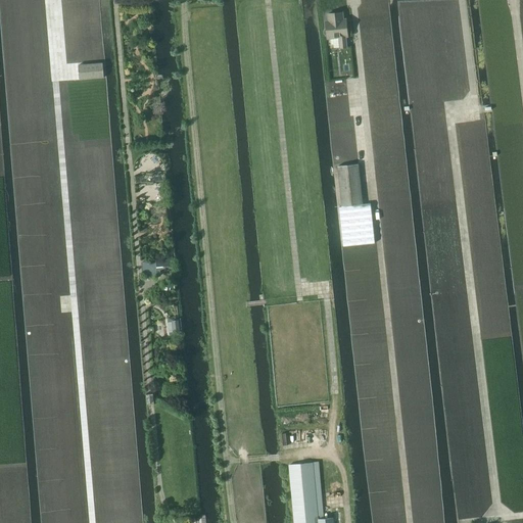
[(327,13),(328,20),(326,20),(326,28),(325,29),(324,31),(324,33),(325,34),(327,35),(327,38),(339,37),(340,47),(346,47),(345,36),(347,36),(345,18),(343,18),(342,12),(327,13)]
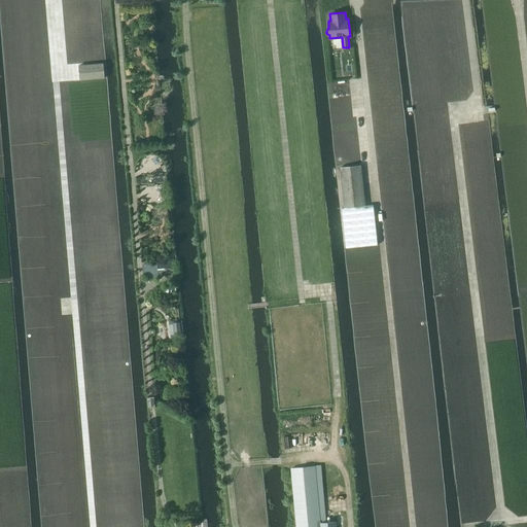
[(79,66),(80,80),(105,78),(104,64),(79,66)]
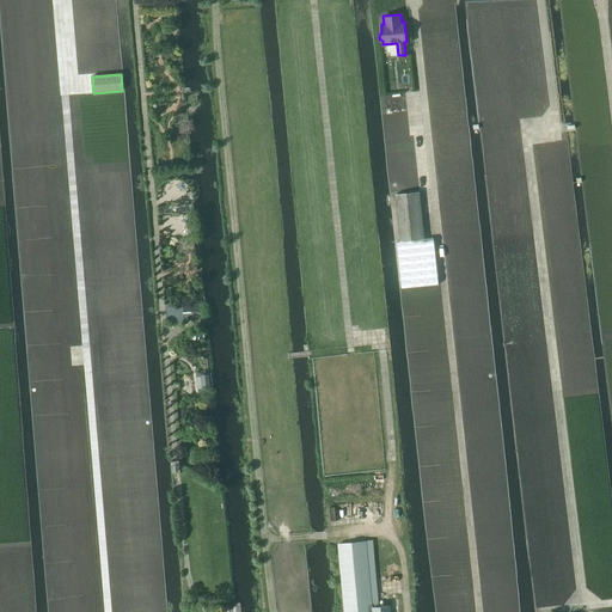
[(401,242),(397,242),(402,288),(439,285),(434,238),(424,239),(418,191),(396,194),(401,242)]
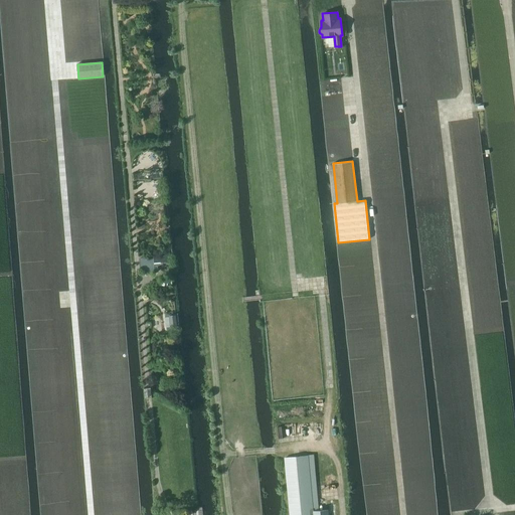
[(139,259),(140,273),(154,272),(154,267),(168,265),(167,255),(139,259)]
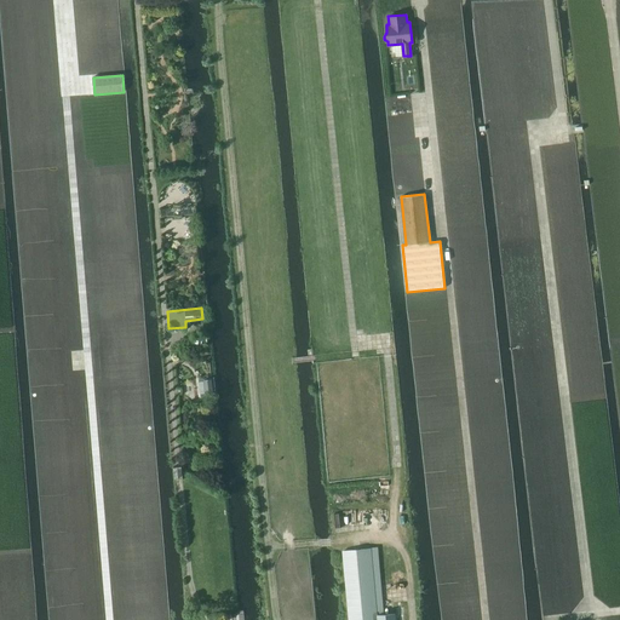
[(395,619),(395,614),(375,615),(371,550),(343,551),(348,619),(395,619)]
